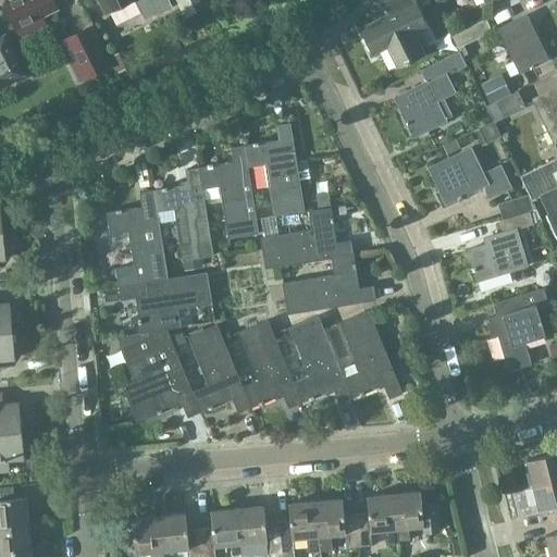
[(57,9),(52,0),(8,0),(3,2),(19,36),(42,25),(38,15),(45,13),(45,14),(57,9)]
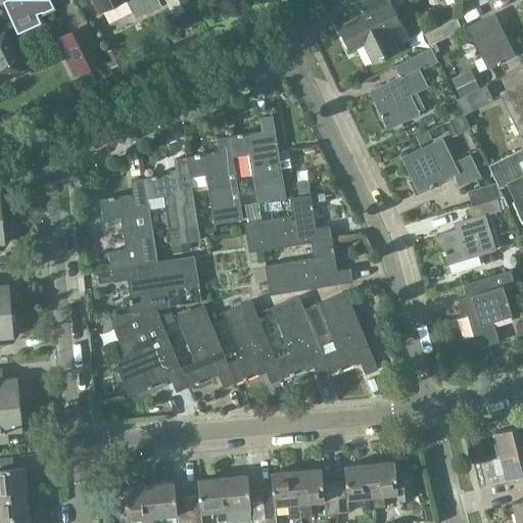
[(134,0),(138,9),(156,0),(97,0),(102,9),(120,0),(134,0)]
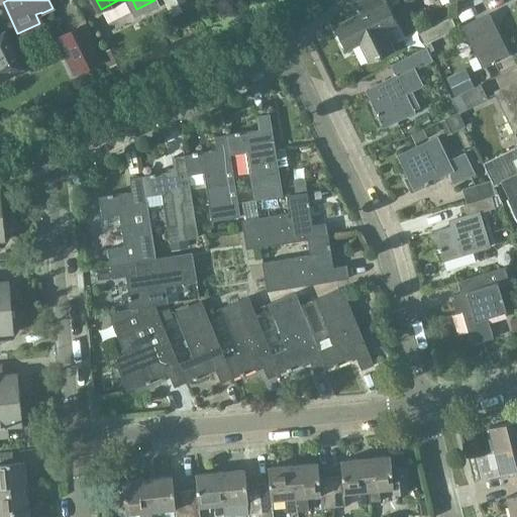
[(163,0),(172,17),(190,7),(185,0),(163,0)]
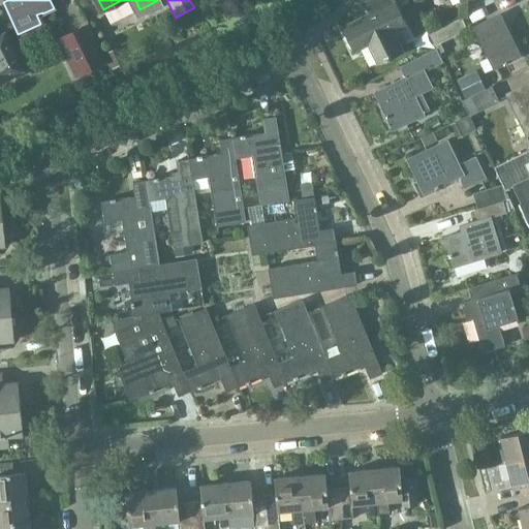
[(394,33),(406,28),(393,0),(366,0),(363,2),(371,20),(345,32),(354,52),(366,47),(375,65),(403,52),(394,33)]
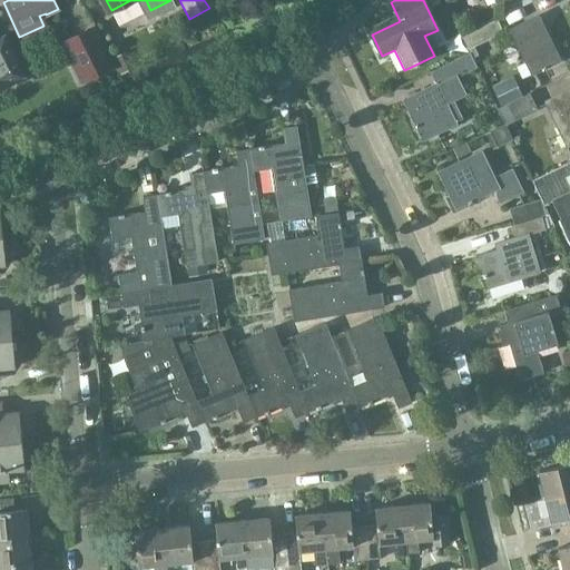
[(531,75),(560,61),(547,32),(543,33),(536,18),(510,30),(531,75)]
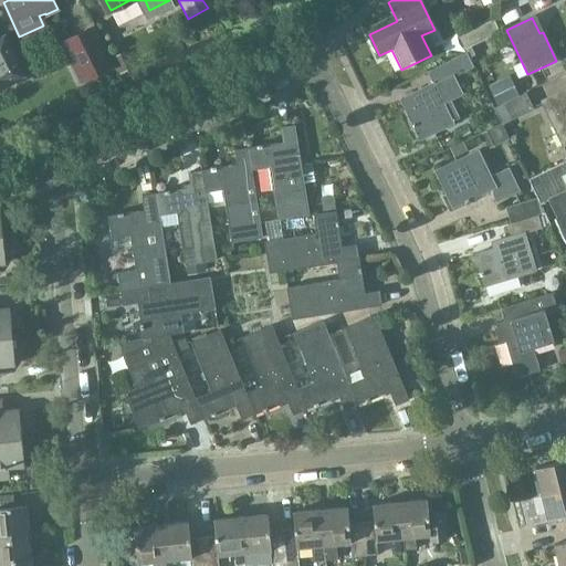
[(465,49),(467,52),(470,58),(474,55),(471,46),(471,45),(500,32),(493,20),(459,37),(465,49)]
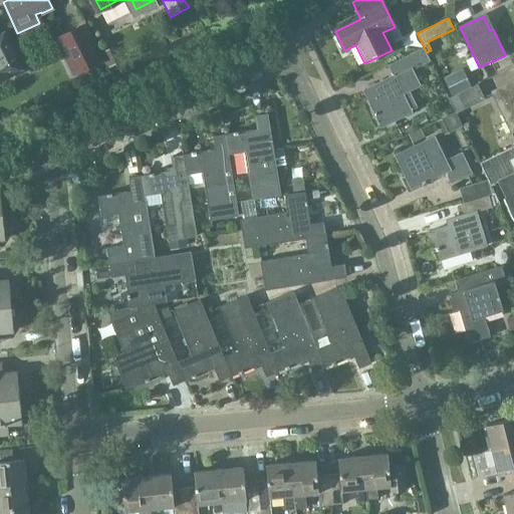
[(98,60),(81,25),(56,37),(73,73),(98,60)]
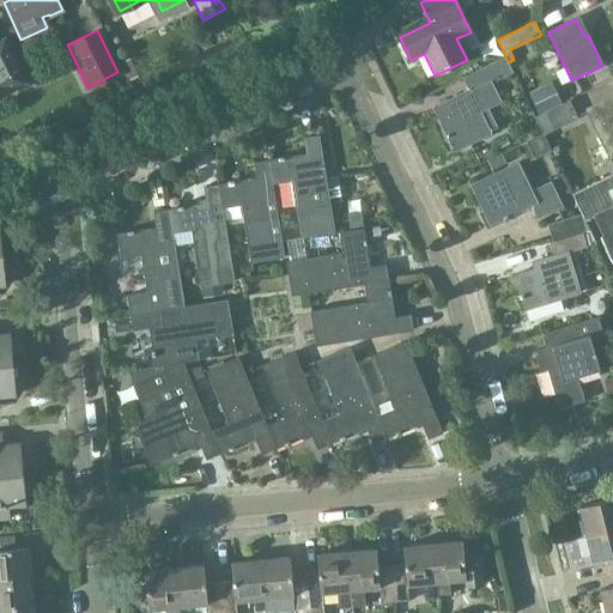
[(0,95),(25,83),(5,41),(0,43),(0,95)]
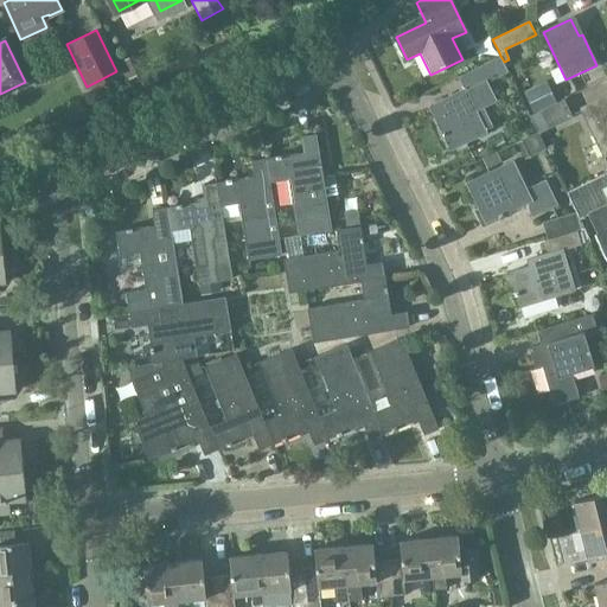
[(459,76),(465,90),(430,107),(451,149),(485,133),(485,131),(493,126),(484,108),(497,101),(489,82),(509,71),(504,62),(500,56),(459,76)]
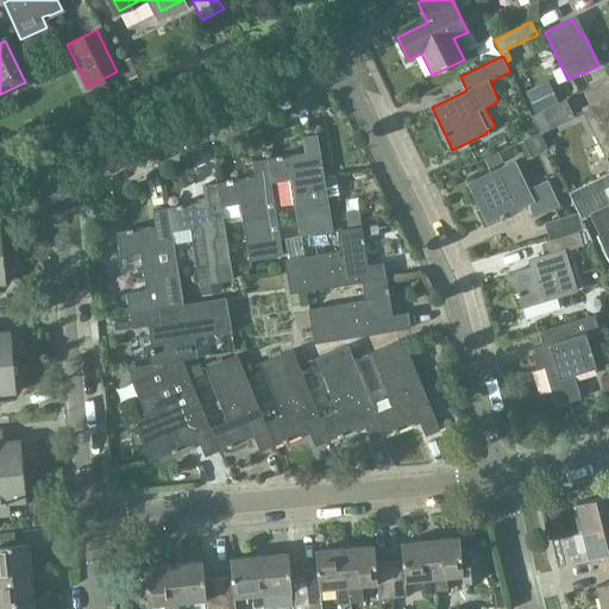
[(606,157),(608,155),(608,95),(582,108),(606,157)]
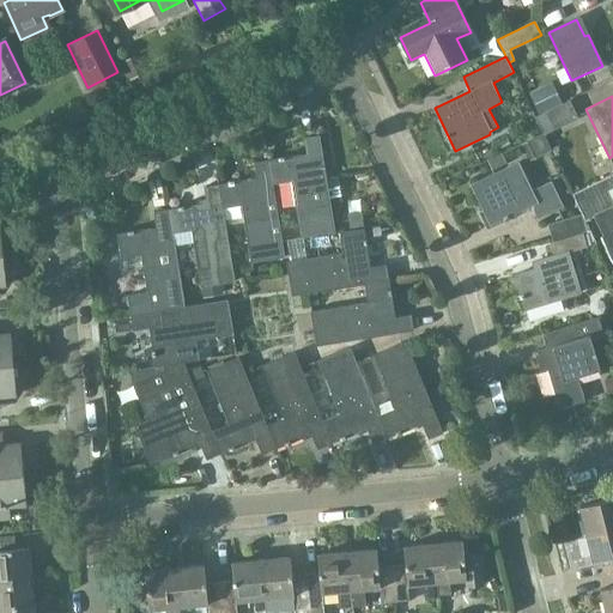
[(570,99),(535,116),(544,134),(578,117),(570,99)]
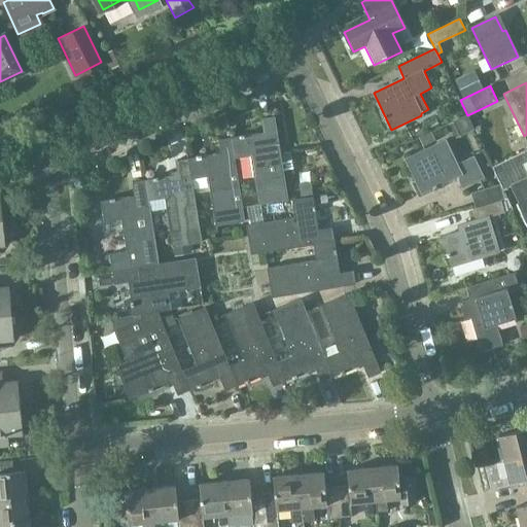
[(232,137),(235,159),(249,156),(256,205),(287,201),(274,116),(260,118),(262,133),(232,137)]
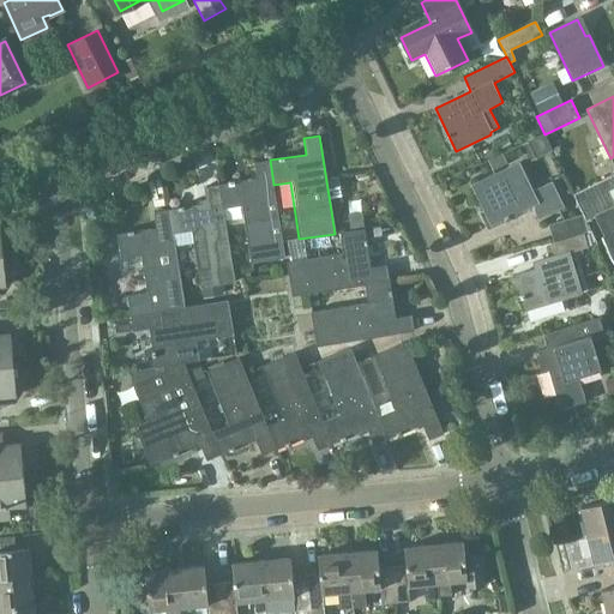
[(286,258),(274,185),(270,160),(253,162),(257,179),(218,185),(222,209),(241,206),(251,264),(286,258)]
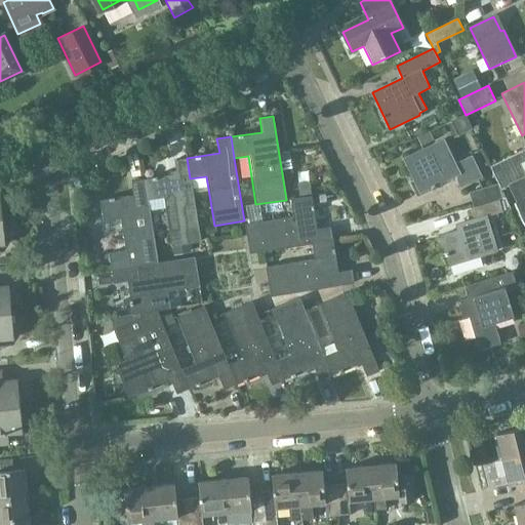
[(443,140),(426,149),(404,159),(413,179),(409,182),(416,197),(432,190),(431,188),(453,176),(459,189),(480,178),(470,157),(454,165),(443,140)]
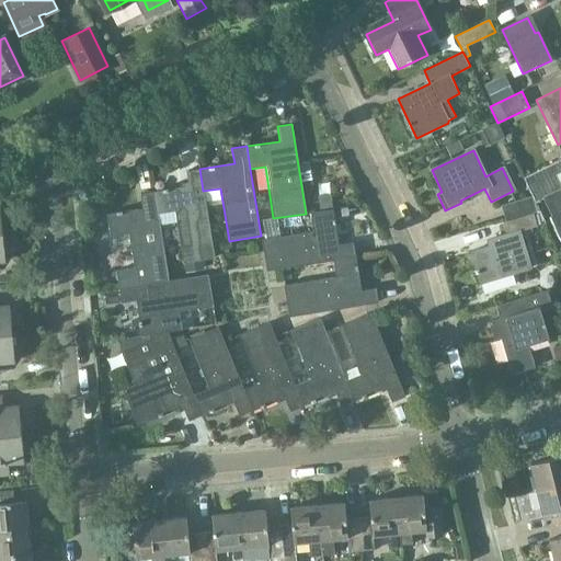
[(560,159),(523,179),(535,204),(544,199),(560,233),(560,159)]
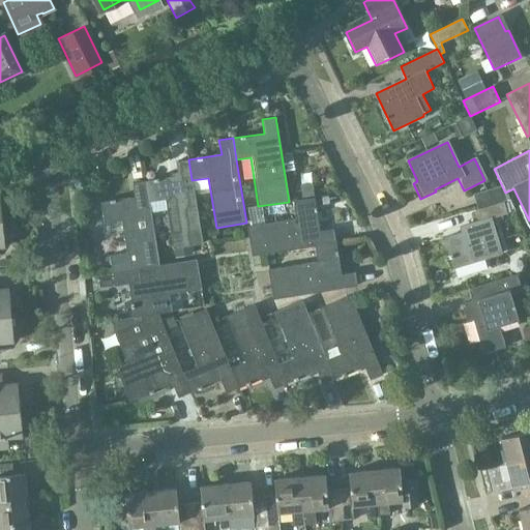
[(202,244),(192,180),(188,159),(175,162),(177,176),(145,180),(148,203),(165,200),(172,248),(202,244)]
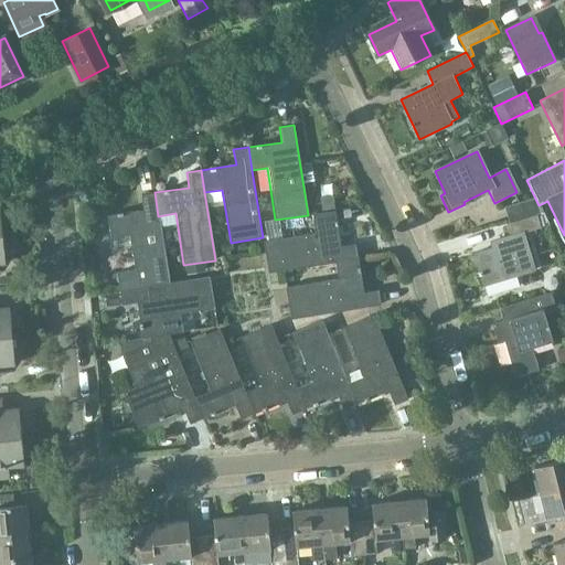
[(169,283),(158,216),(155,192),(140,194),(142,210),(107,215),(110,238),(129,235),(135,269),(116,273),(119,290),(169,283)]
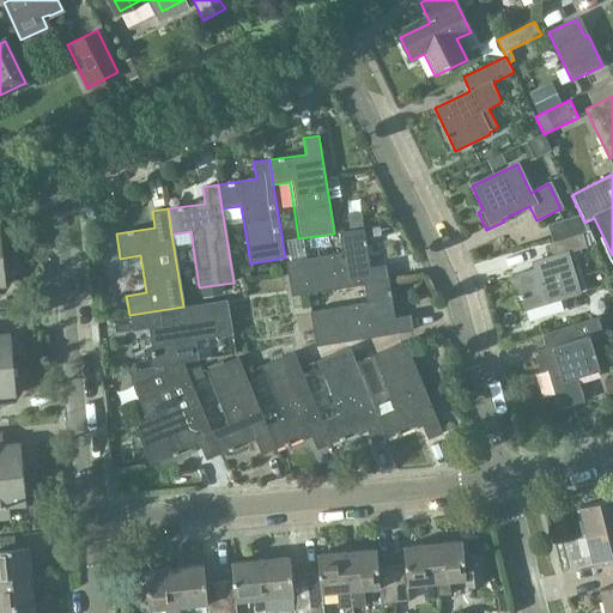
[(346,214),(349,229),(364,228),(362,212),(346,214)]
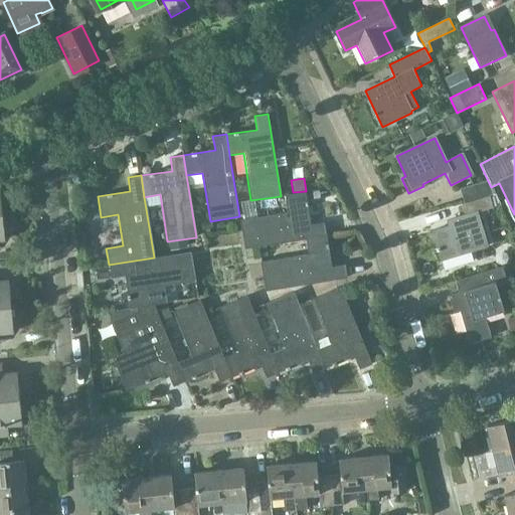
[(244,248),(305,238),(325,234),(322,223),(311,225),(305,193),(285,196),(288,212),(239,220),(244,248)]
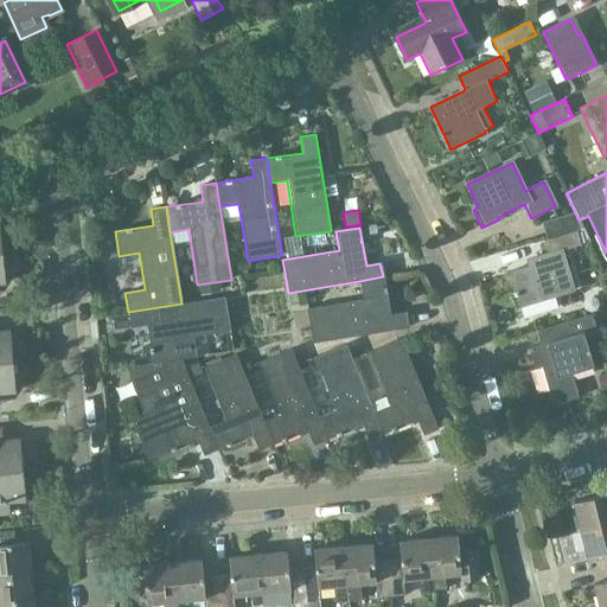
[(561,251),(580,247),(575,234),(544,243),(548,255),(536,257),(538,264),(509,274),(518,308),(573,293),(561,251)]
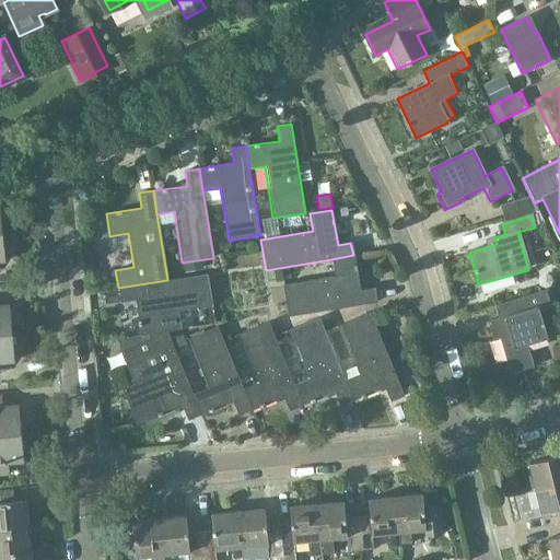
[(353,255),(331,259),(335,276),(283,284),(289,316),(377,302),(374,288),(360,290),(353,255)]
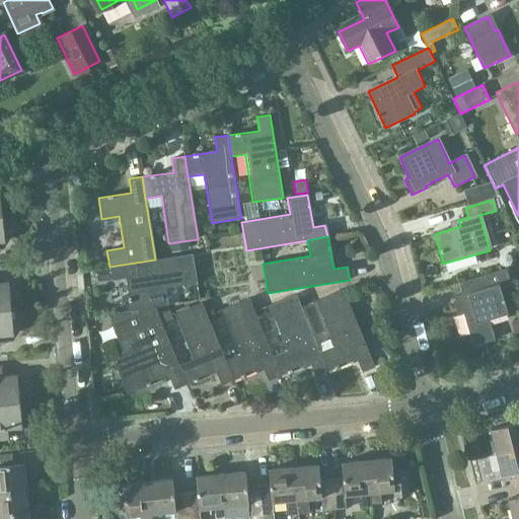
[(155,260),(109,267),(112,280),(126,278),(131,311),(150,308),(148,291),(196,283),(192,254),(155,260)]
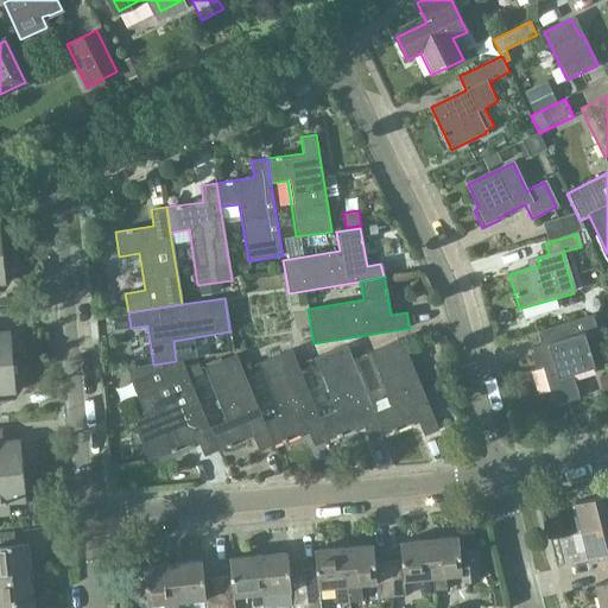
[(593,315),(569,323),(537,333),(540,346),(530,349),(533,361),(540,360),(555,405),(580,398),(571,373),(595,366),(586,336),(597,331),(593,315)]
